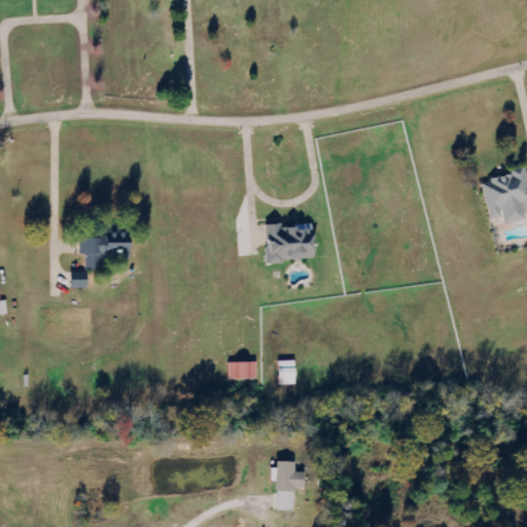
[(526,213),(526,177),(524,165),(507,169),(508,175),(480,181),(489,220),(501,217),(503,224),(525,219),(524,214),(526,213)]
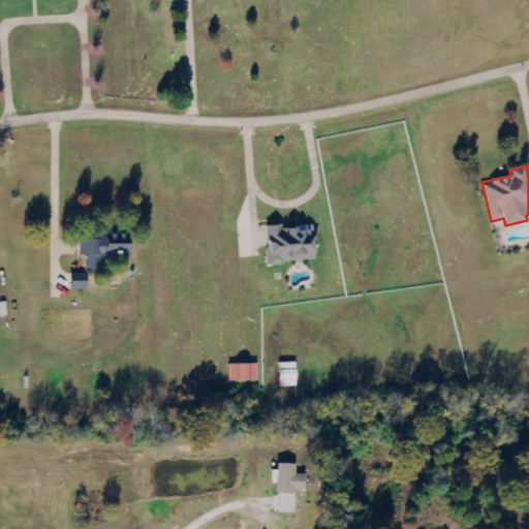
[(315,260),(313,227),(282,229),(282,224),(266,225),(267,243),(265,243),(266,263),(315,260)]
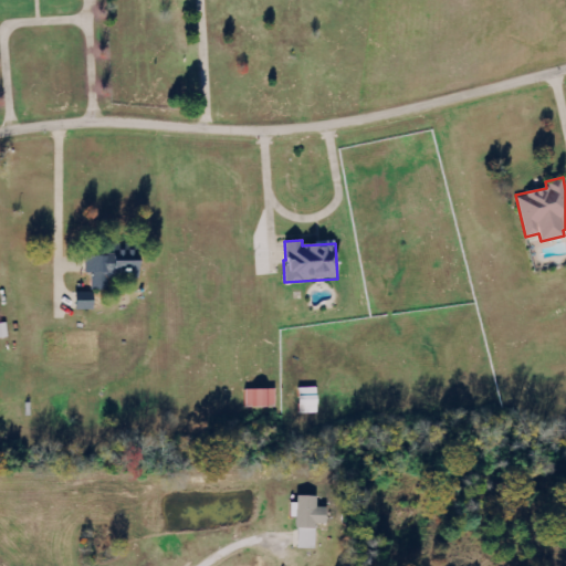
[(82,255),(82,273),(88,273),(90,291),(104,290),(103,280),(134,280),(134,254),(82,255)]
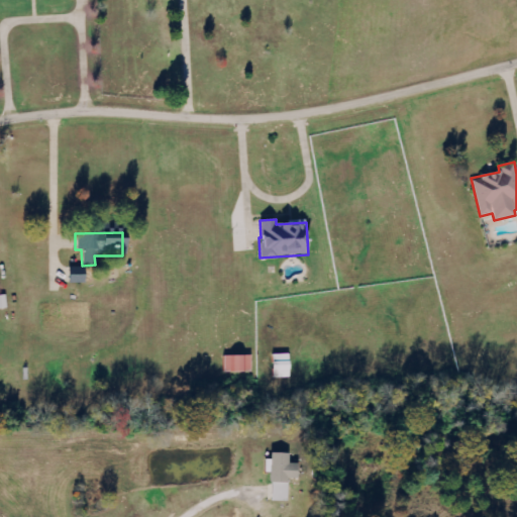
[(0,309),(11,308),(10,295),(0,296),(0,309)]
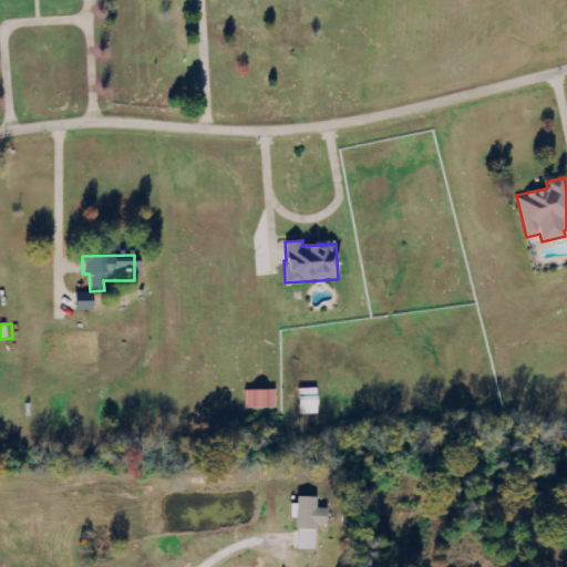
[(315,388),(297,389),(298,415),(316,414),(315,388)]
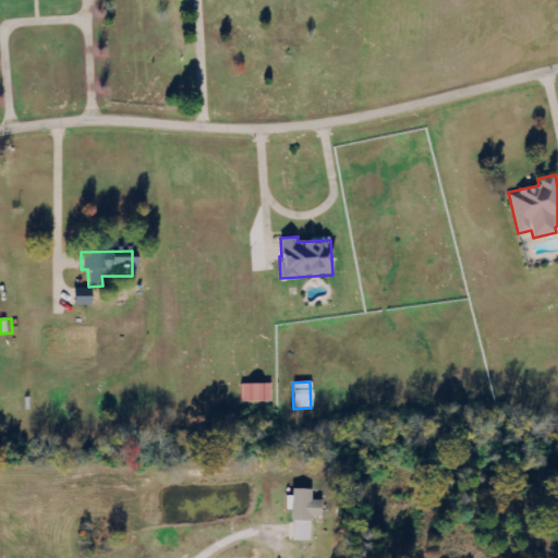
[(240,385),(241,402),(270,401),(270,384),(240,385)]
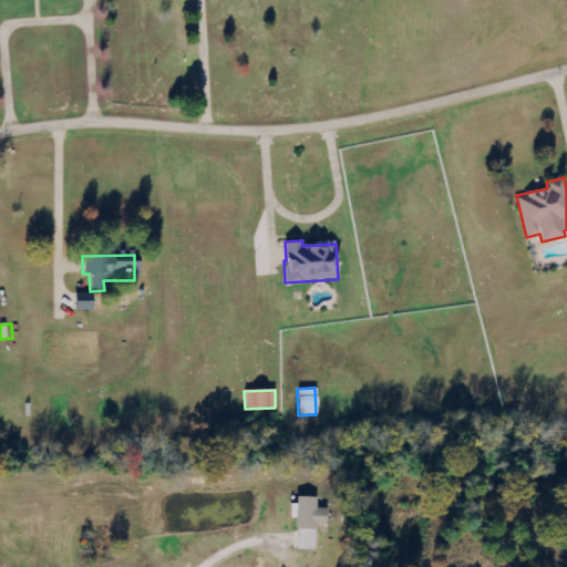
[(295,549),(315,549),(315,525),(325,525),(325,508),(316,508),(316,497),(296,496),(295,549)]
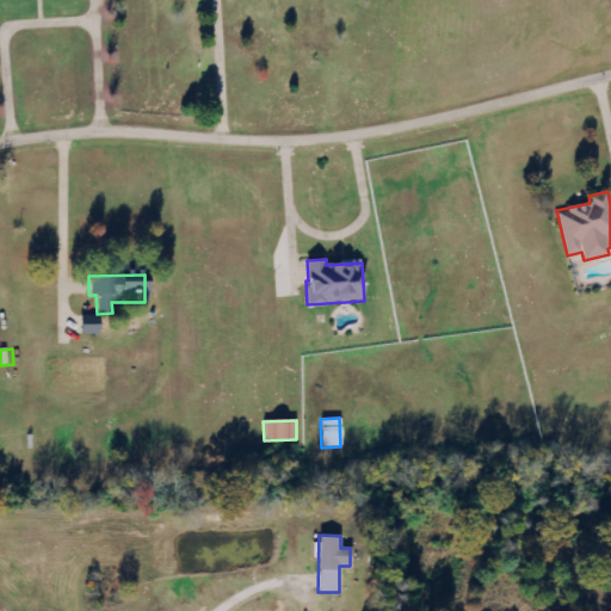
All buildings are outlined.
